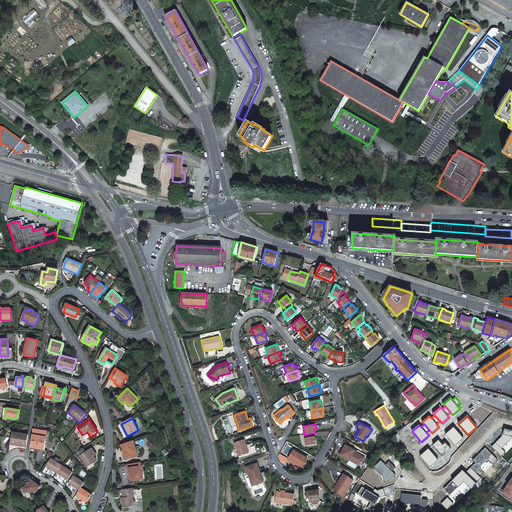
[(454,427),(445,434),(455,445),(463,438),(454,427)]
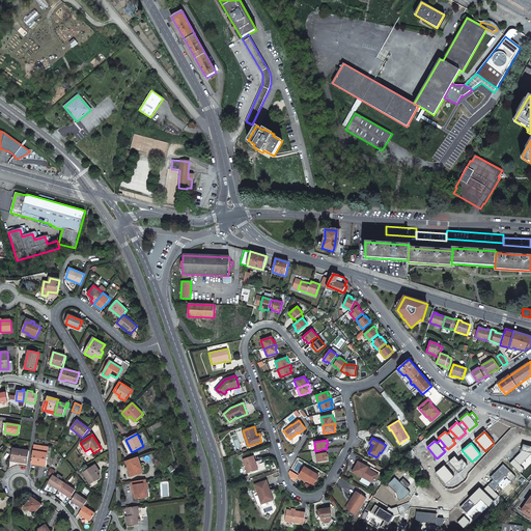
[(46,466),(48,453),(49,447),(34,445),(33,452),(31,464),(46,466)]
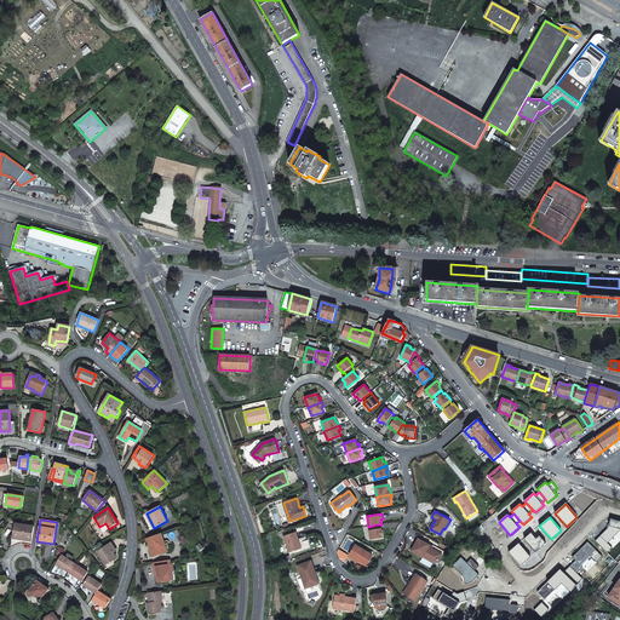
[(609,528),(596,541),(607,552),(612,547),(608,544),(619,530),(619,521),(612,520),(609,528)]
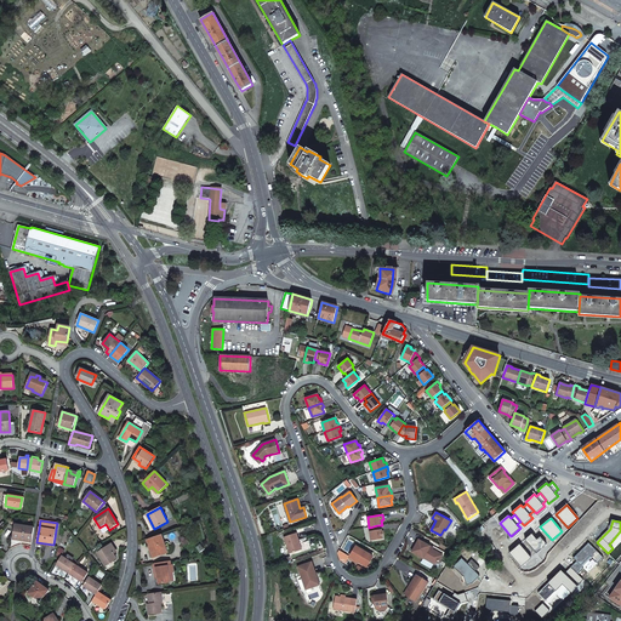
[(34,528),(16,525),(13,539),(21,540),(23,539),(33,540),(34,528)]
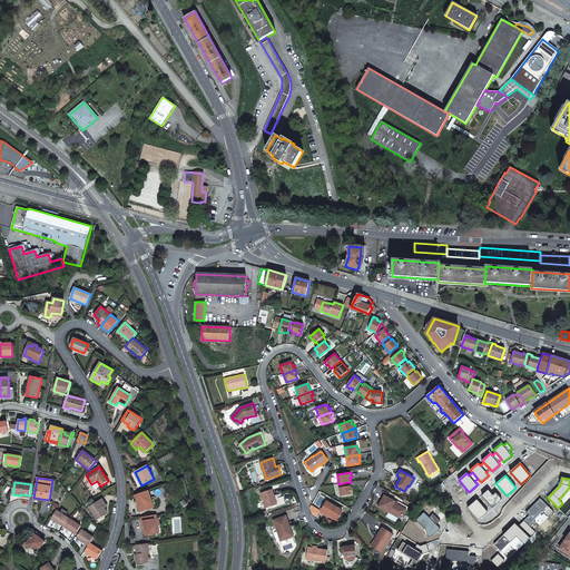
[(346,482),(338,484),(341,497),(352,494),(351,485),(347,487),(346,482)]
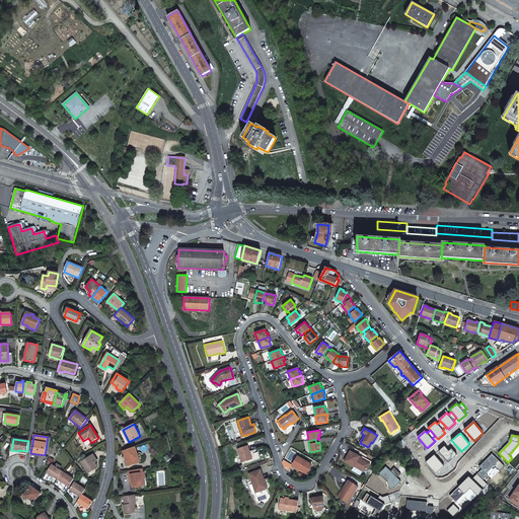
[(252,459),(247,445),(237,449),(242,462),(252,459)]
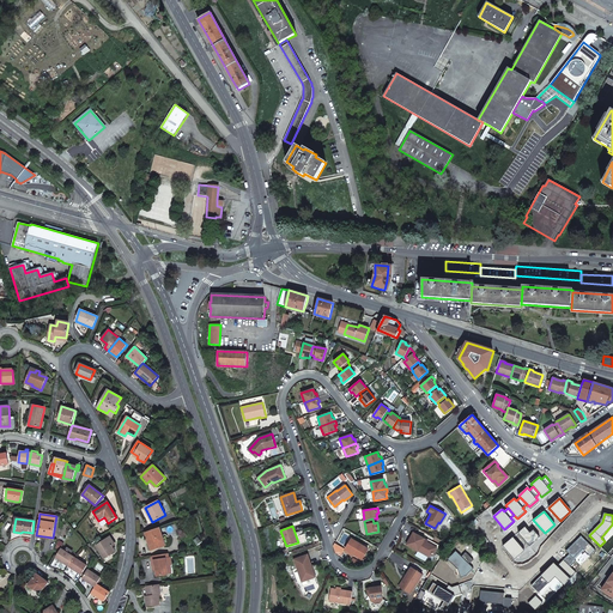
[(526,527),(519,533),(529,546),(536,540),(540,536),(534,529),(530,533),(526,527)]
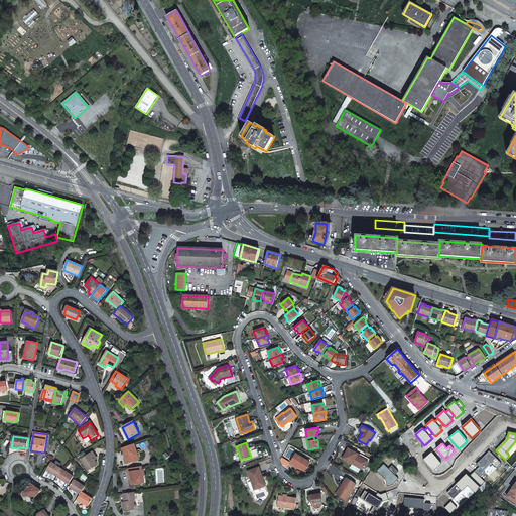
[(122,448),(127,464),(139,460),(134,444),(122,448)]
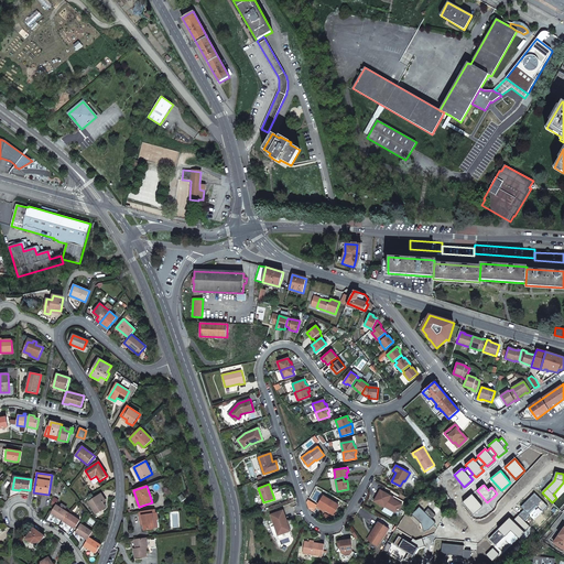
[(380,490),(375,501),(384,507),(394,512),(399,511),(402,505),(390,497),(391,496),(390,496),(380,490)]
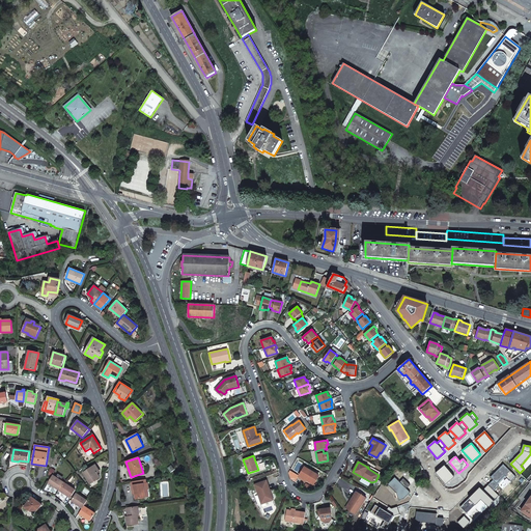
[(95,465),(83,473),(90,483),(100,478),(96,473),(100,472),(95,465)]
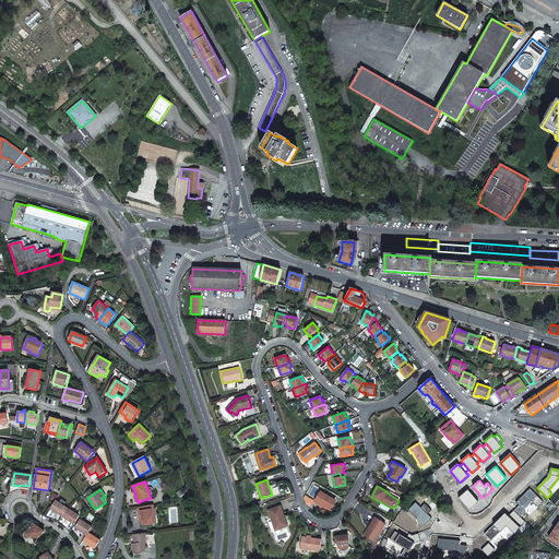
[(514,511),(521,516),(525,512),(524,510),(533,501),(538,507),(544,502),(530,489),(516,502),(520,506),(514,511)]
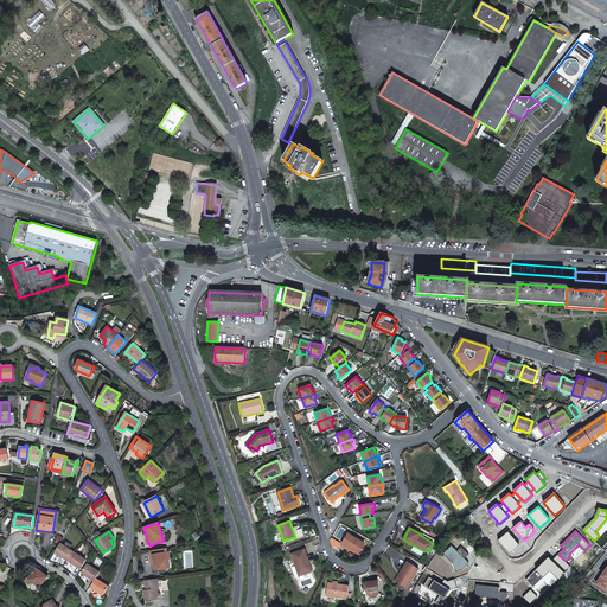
[(421,532),(420,534),(421,534),(420,535),(433,543),(434,540),(421,532)]
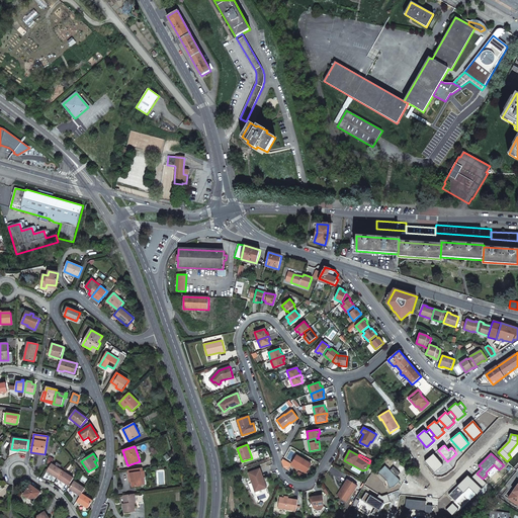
[(434,454),(425,461),(435,472),(443,465),(434,454)]
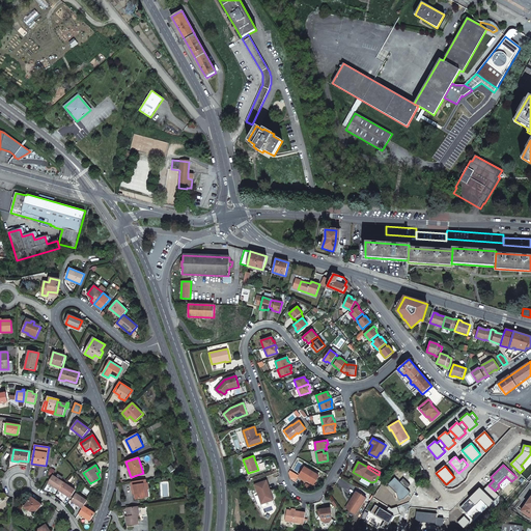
[(305,467),(300,476),(313,484),(319,476),(305,467)]
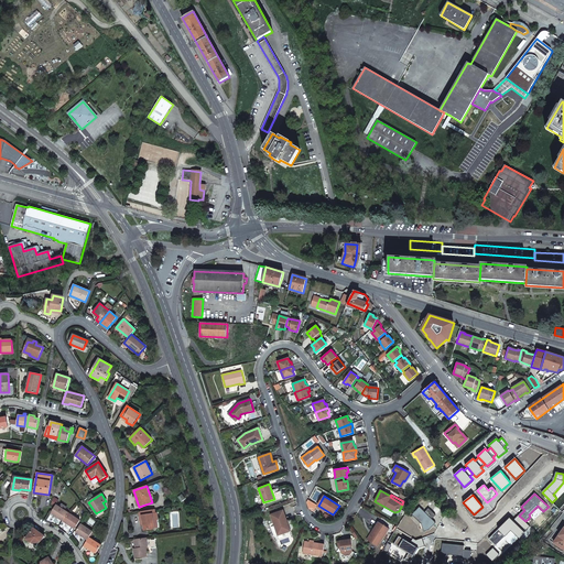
[(57,506),(53,511),(55,514),(54,516),(63,522),(68,513),(57,506)]
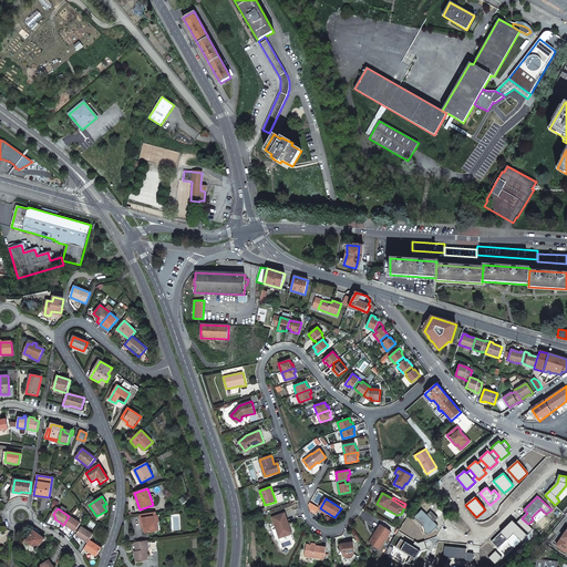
[(422,509),(414,517),(423,526),(426,534),(431,533),(439,526),(434,522),(439,518),(431,511),(428,515),(422,509)]
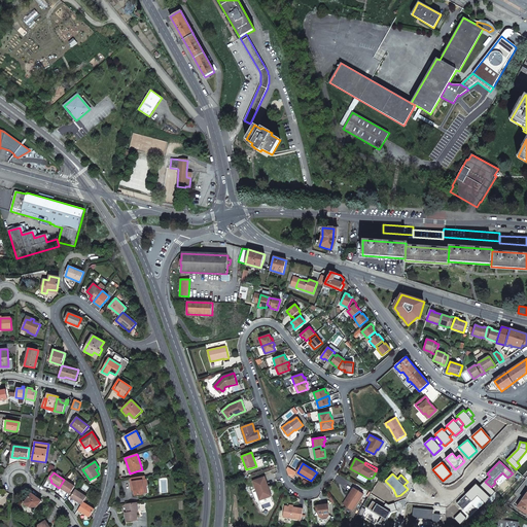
[(133,486),(135,495),(144,494),(143,486),(147,486),(146,480),(145,480),(144,476),(130,479),(132,486),(133,486)]
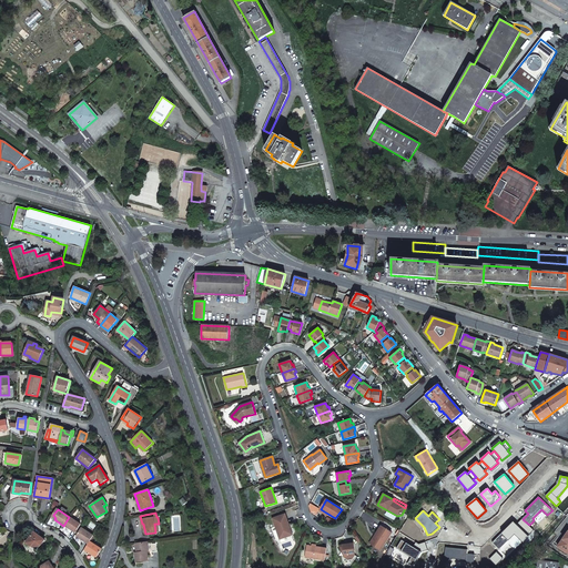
[(272,518),(280,539),(291,535),(287,525),(288,524),(285,514),(272,518)]
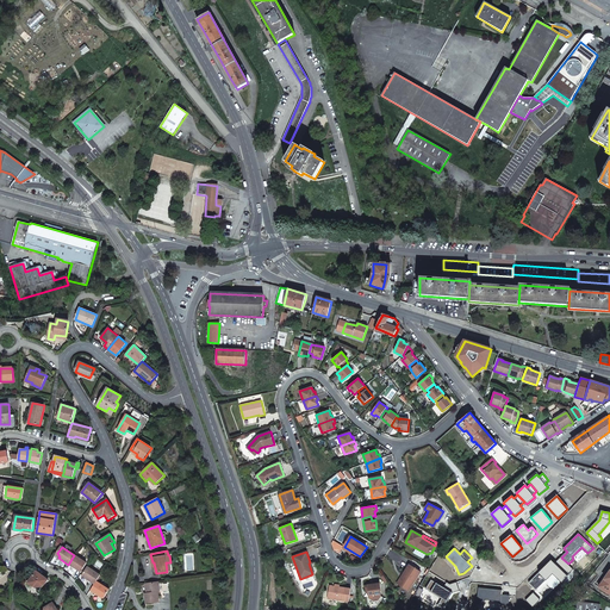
[(68,565),(78,571),(79,570),(82,572),(87,565),(74,555),(68,565)]
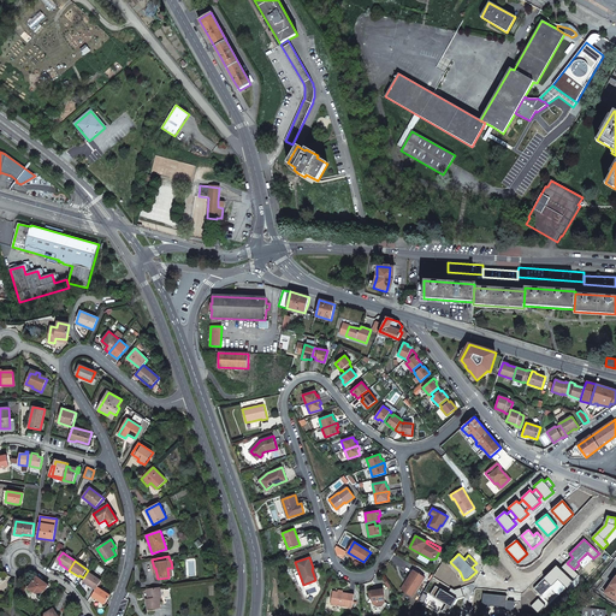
[(557,566),(534,588),(542,597),(558,580),(567,587),(579,575),(574,569),(567,563),(561,569),(557,566)]
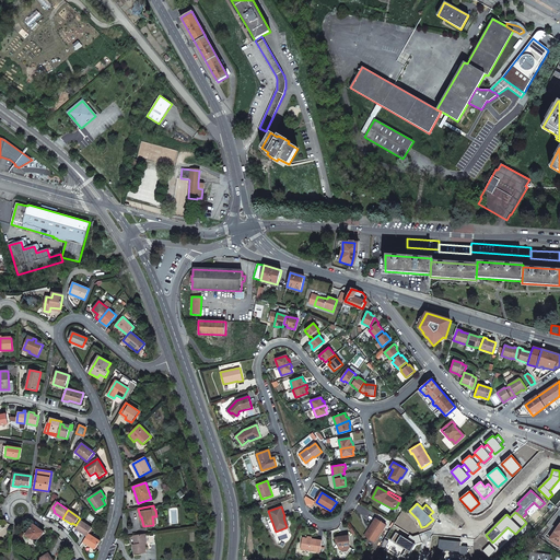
[(374,543),(386,525),(376,518),(364,536),(374,543)]
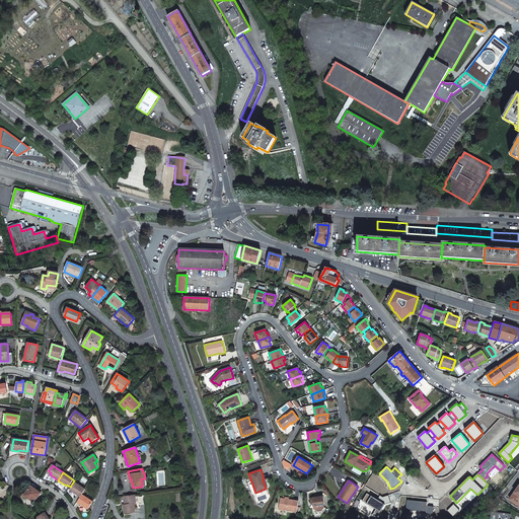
[(75,482),(70,490),(78,495),(79,494),(82,496),(82,495),(86,490),(75,482)]
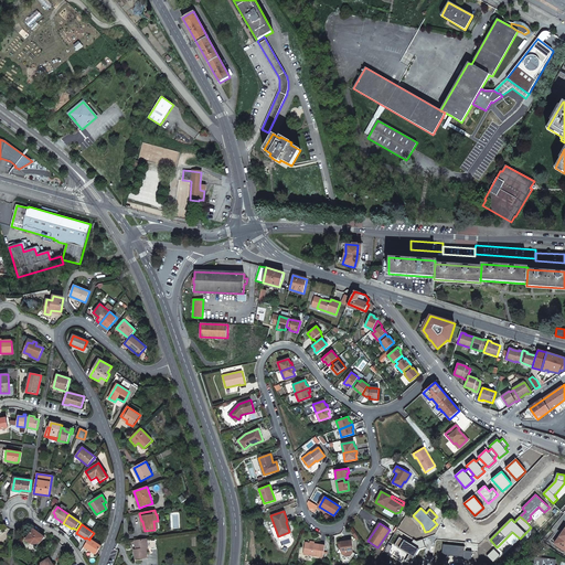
[(34,529),(25,540),(32,544),(40,544),(44,537),(34,529)]
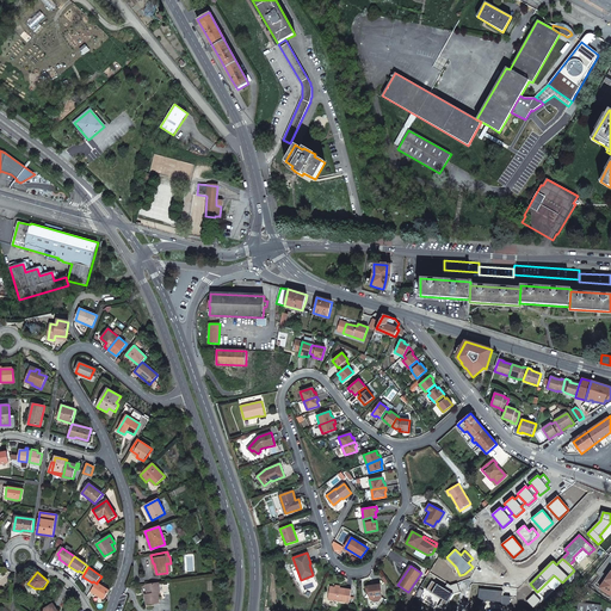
[(444,588),(432,581),(426,590),(443,600),(438,608),(445,608),(454,594),(461,592),(457,584),(451,586),(448,584),(444,588)]
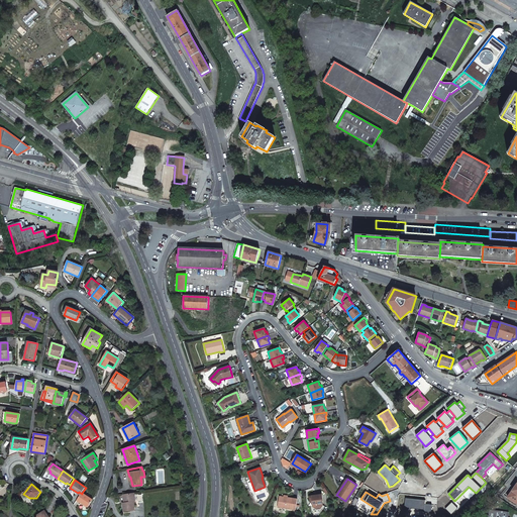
[(93,501),(82,493),(82,494),(81,495),(78,499),(81,501),(80,503),(88,508),(93,501)]
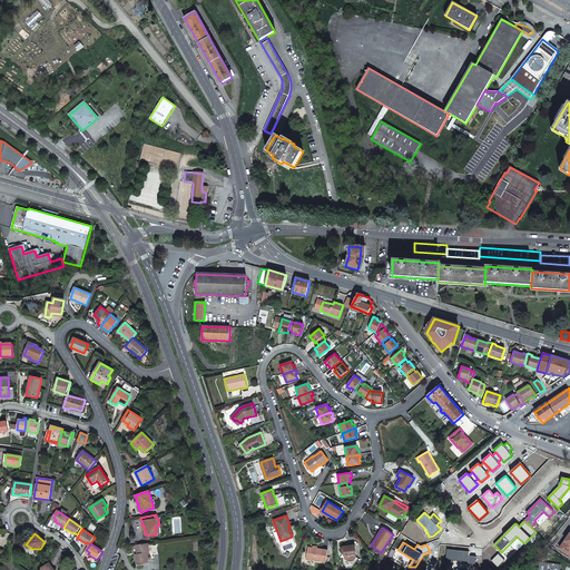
[(135,554),(136,564),(148,562),(147,553),(149,553),(148,543),(137,544),(138,554),(135,554)]
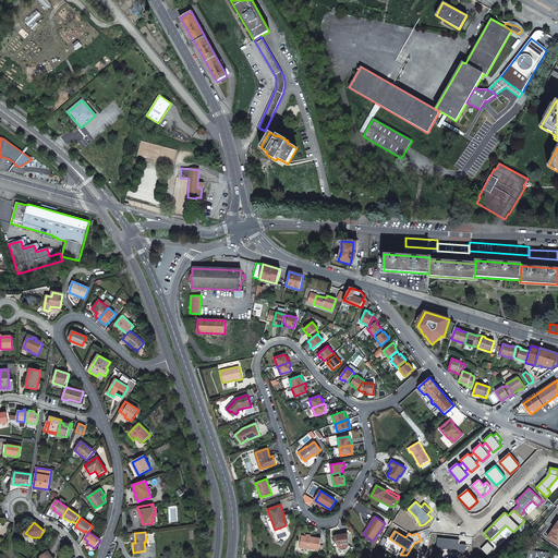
[(347,534),(335,536),(335,542),(338,543),(338,547),(341,549),(346,549),(349,545),(347,534)]
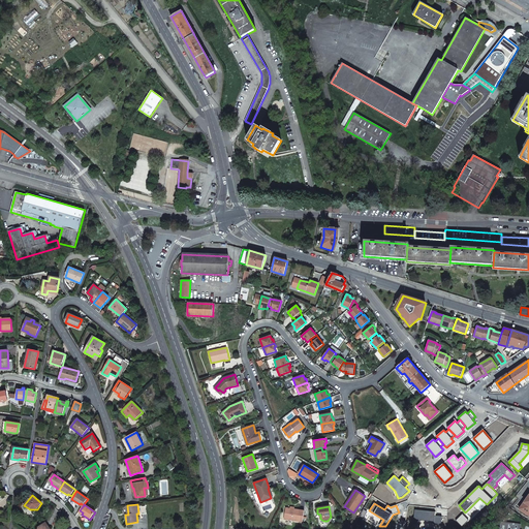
[(284,519),(303,522),(304,510),(285,507),(284,519)]
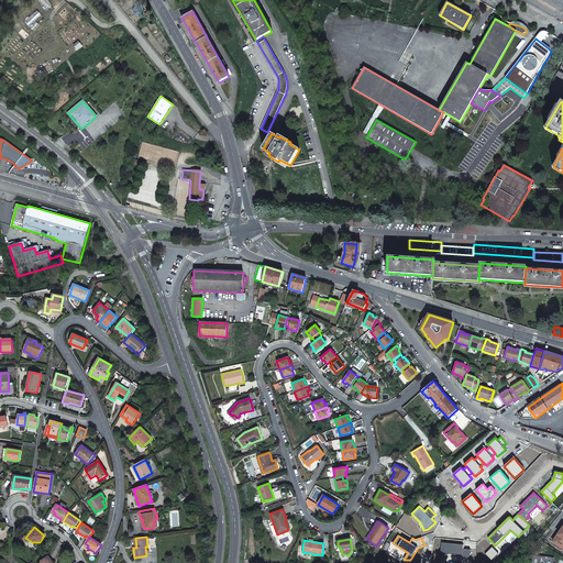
[(441,542),(440,559),(446,560),(448,554),(462,555),(461,559),(470,559),(471,550),(463,549),(463,544),(441,542)]
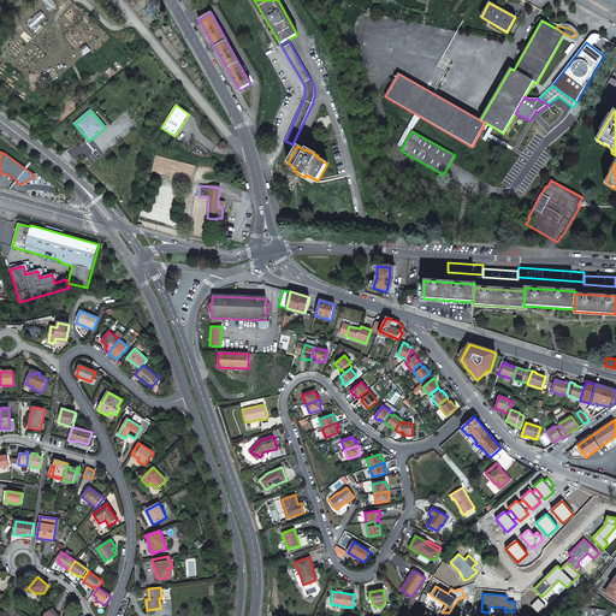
[(545,605),(538,599),(532,606),(538,612),(545,605)]
